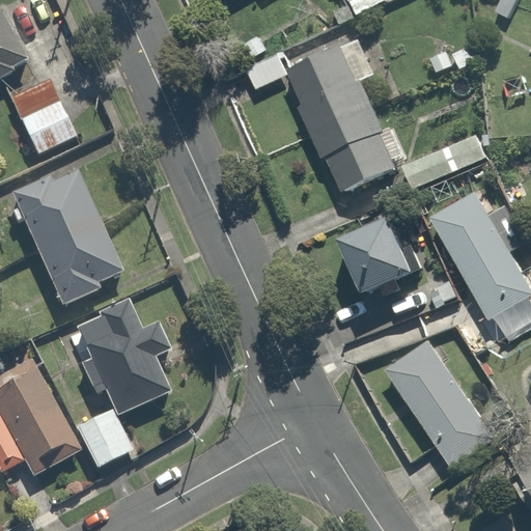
[(0,0),(0,81),(1,81),(39,159),(82,138),(54,81),(74,72),(38,0),(0,0)]
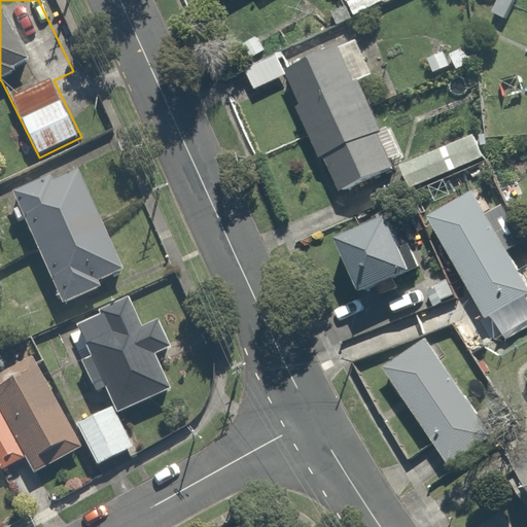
[(341,0),(349,15),(379,0),(341,0)]
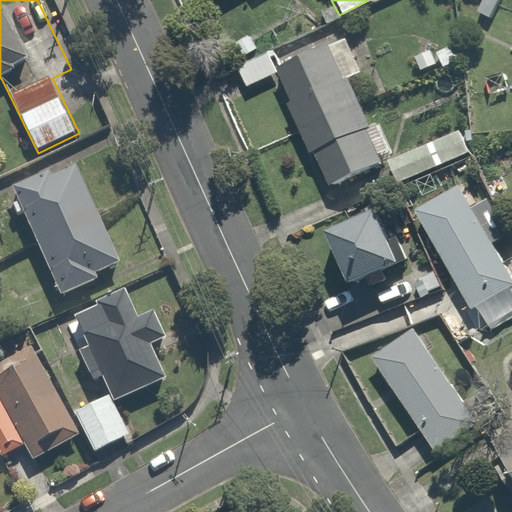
[(485,22),(495,0),(477,0),(470,15),(485,22)]
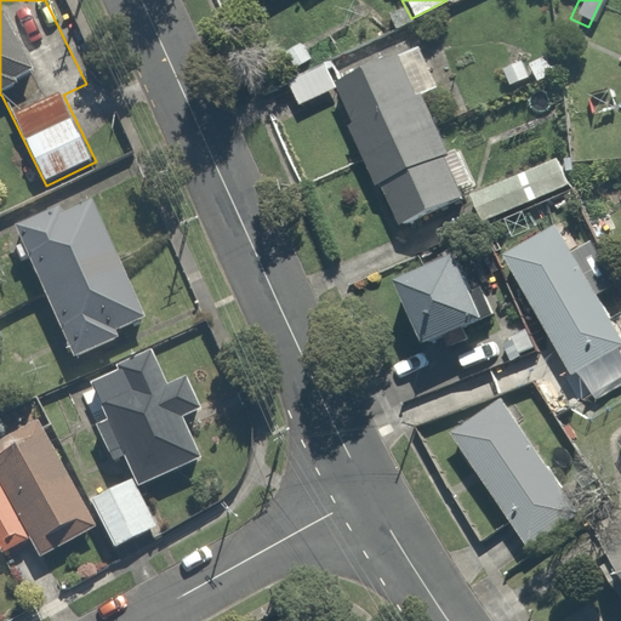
[(346,78),(334,83),(394,224),(465,195),(404,52),(346,78)]
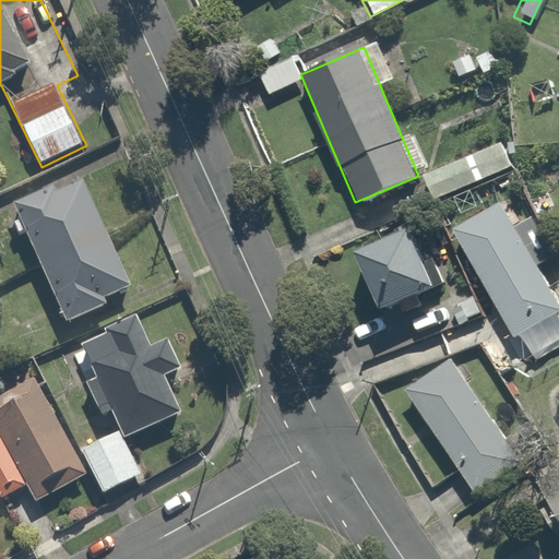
[(300,74),(311,70),(302,50),(257,70),(265,88),(300,74)]
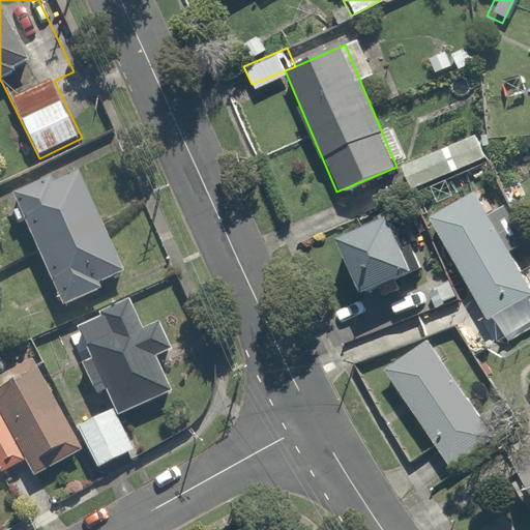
[(477,131),(395,164),(407,192),(489,159),(477,131)]
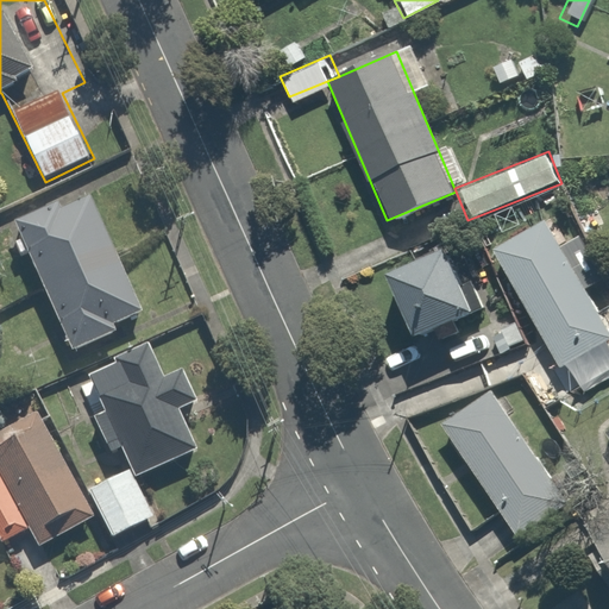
[(86,179),(0,218),(0,246),(19,237),(74,349),(151,311),(86,179)]
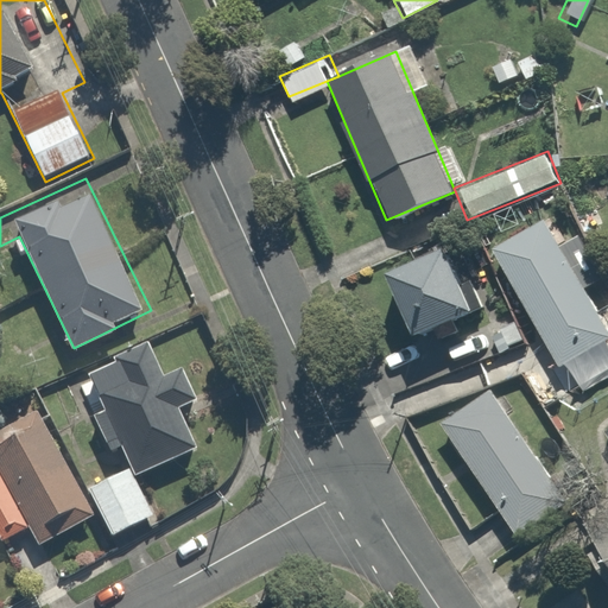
[(607,302),(555,209),(491,246),(561,368),(607,341),(607,302)]
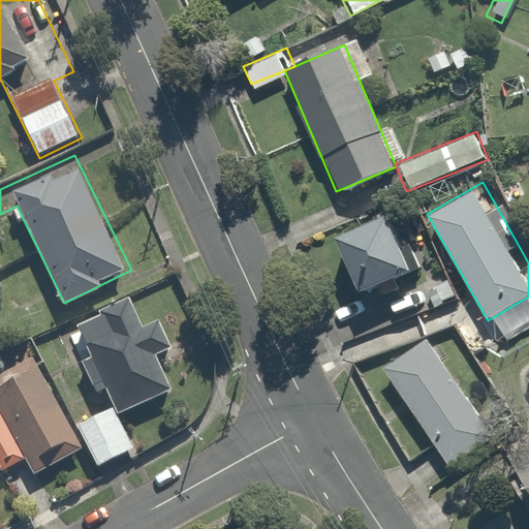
[(385,213),(334,237),(358,290),(375,282),(380,292),(400,284),(395,274),(409,267),(385,213)]
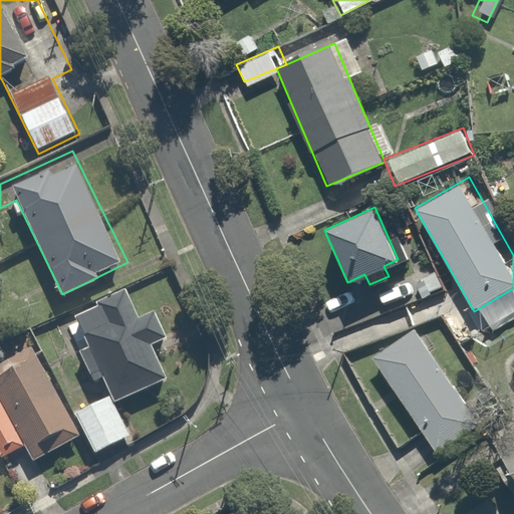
[(143,314),(131,290),(66,321),(102,395),(72,410),(93,453),(130,435),(115,407),(169,380),(155,351),(178,340),(161,305),(143,314)]
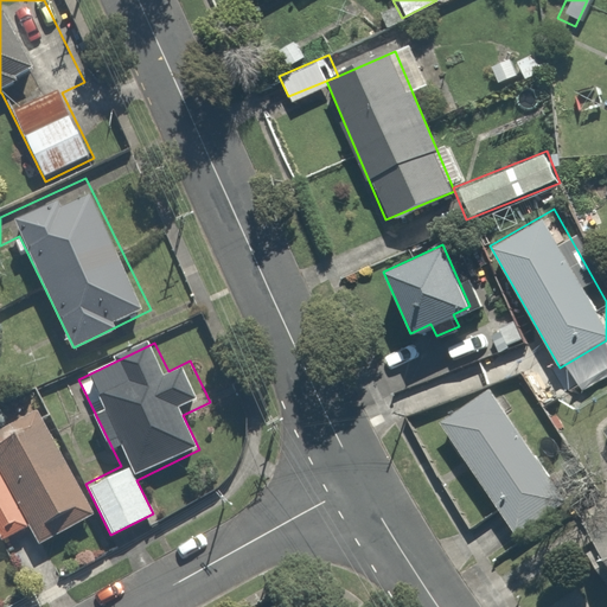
[(485,390),(435,425),(513,538),(563,504),(583,490),(549,440),(529,454),(485,390)]
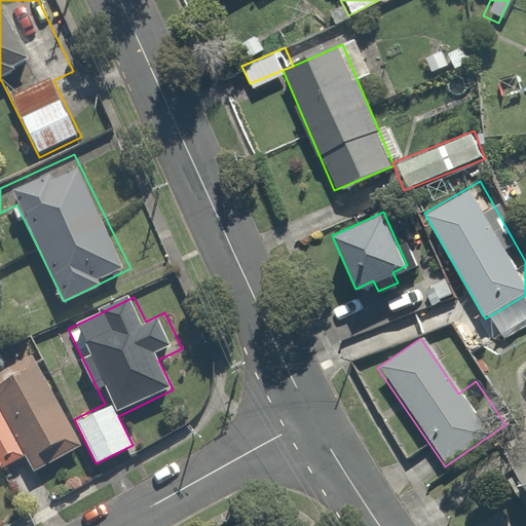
[(0,463),(25,452),(31,465),(78,442),(35,353),(0,370),(0,463)]
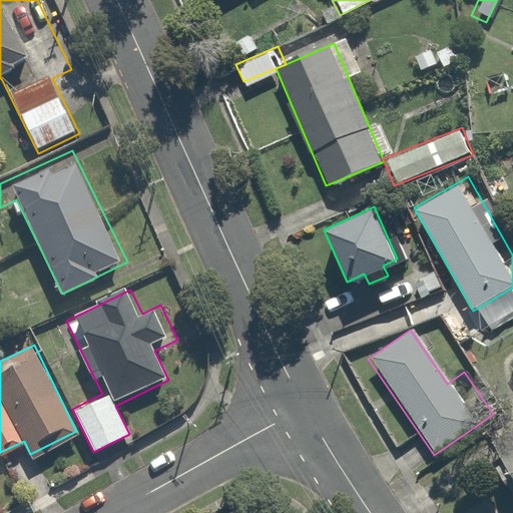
[(512,372),(512,425),(491,440),(512,473),(512,359),(507,363),(512,372)]
